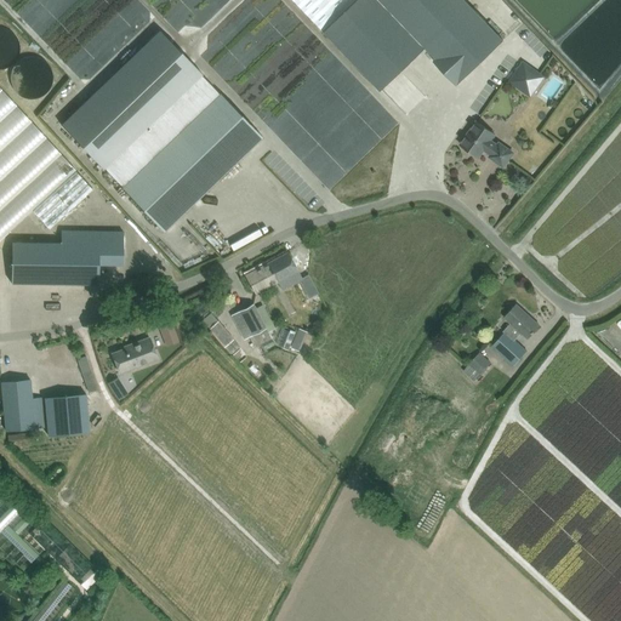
[(290,0),(377,91),(423,47),(455,81),(503,39),(466,0),(290,0)]
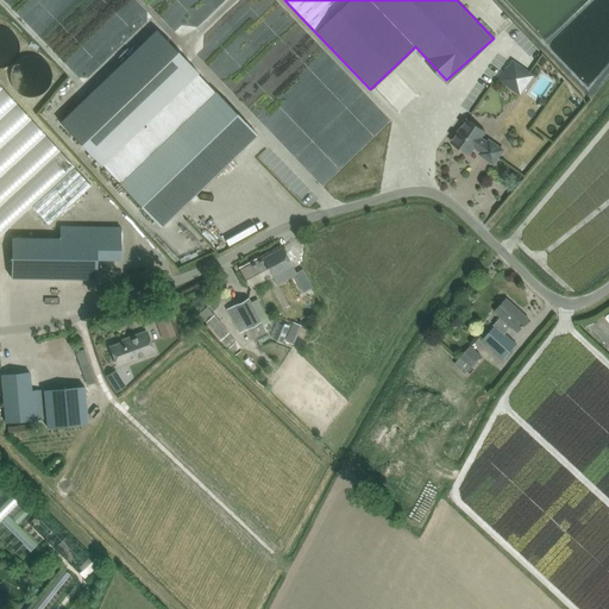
[(156,29),(60,123),(119,183),(161,227),(257,135),(215,90),(156,29)]
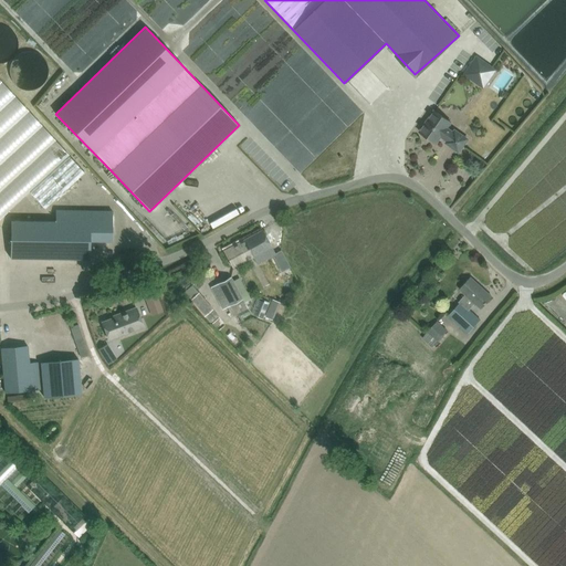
[(468,69),(463,75),(483,88),(496,71),(491,66),(477,56),(468,69)]
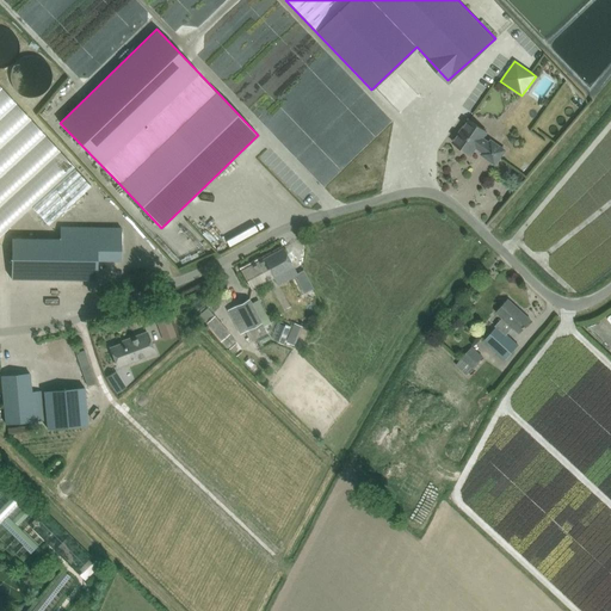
[(0,234),(31,207),(74,167),(0,87),(0,234)]
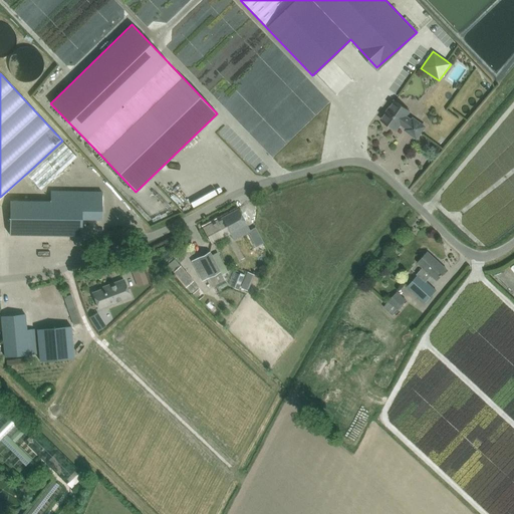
[(356,109),(360,113),(380,95),(376,90),(356,109)]
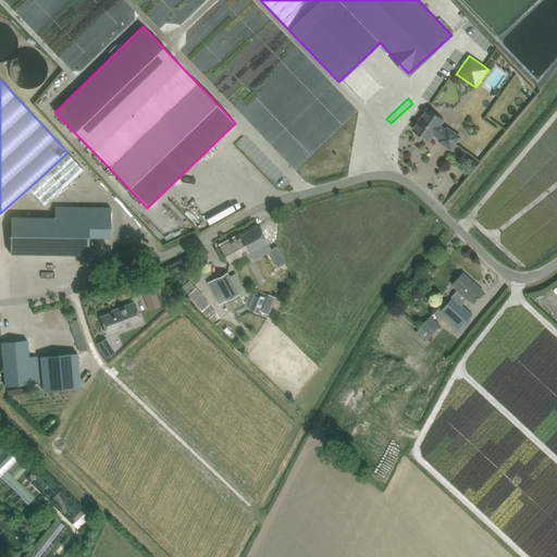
[(428,109),(413,130),(429,140),(434,134),(441,138),(438,140),(452,149),(460,137),(447,128),(446,131),(438,126),(443,120),(428,109)]
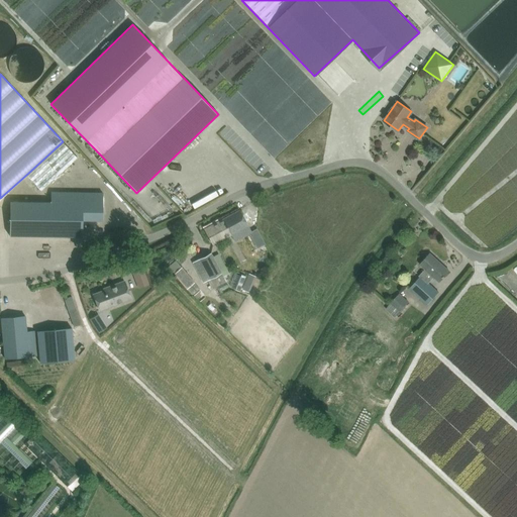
[(26,175),(40,191),(77,158),(63,141),(26,175)]
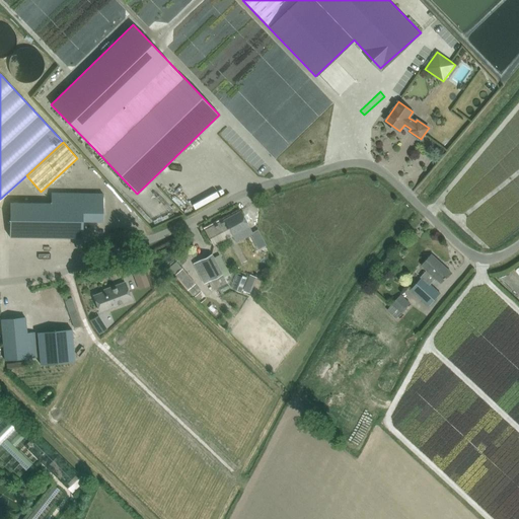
[(7,206),(7,211),(9,211),(9,236),(82,237),(82,221),(102,221),(103,194),(102,194),(102,203),(83,203),(83,193),(51,193),(51,203),(10,202),(9,206),(7,206)]
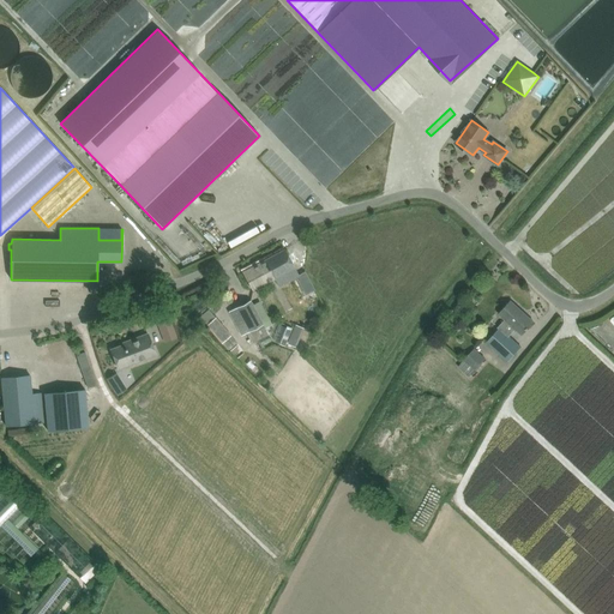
[(534,236),(531,238),(549,254),(560,244),(553,238),(551,241),(546,238),(541,242),(534,236)]
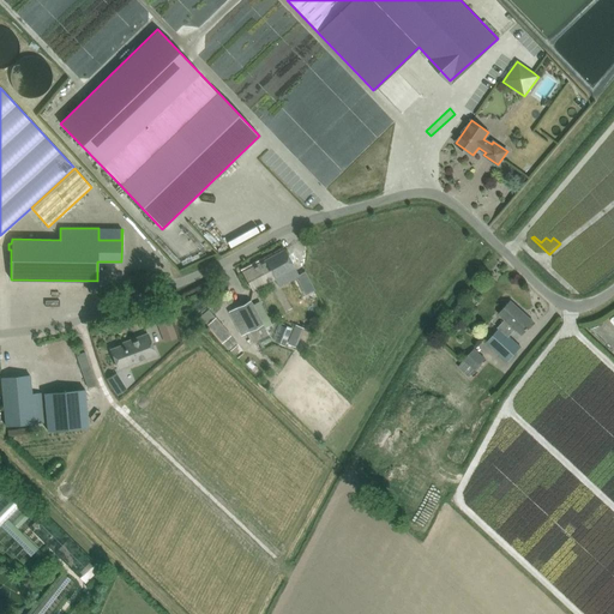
[(242,272),(248,282),(252,290),(275,278),(280,287),(299,276),(294,268),(290,259),(284,248),(242,272)]
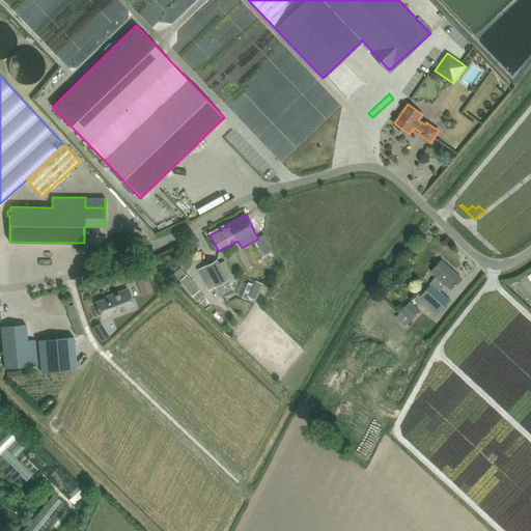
[(270,245),(261,250),(263,255),(272,250),(270,245)]
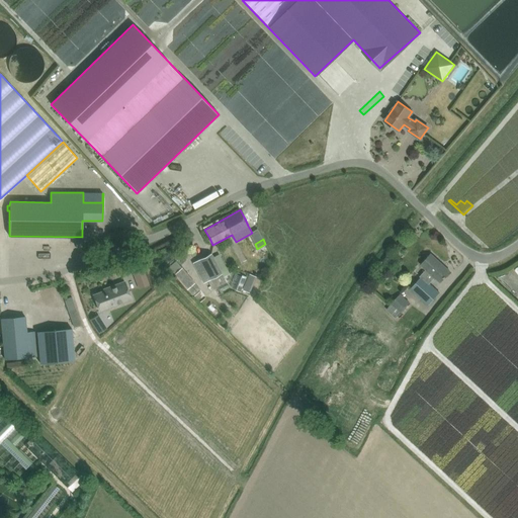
[(211,254),(195,262),(205,281),(207,280),(211,289),(227,282),(224,276),(230,273),(220,254),(213,257),(211,254)]
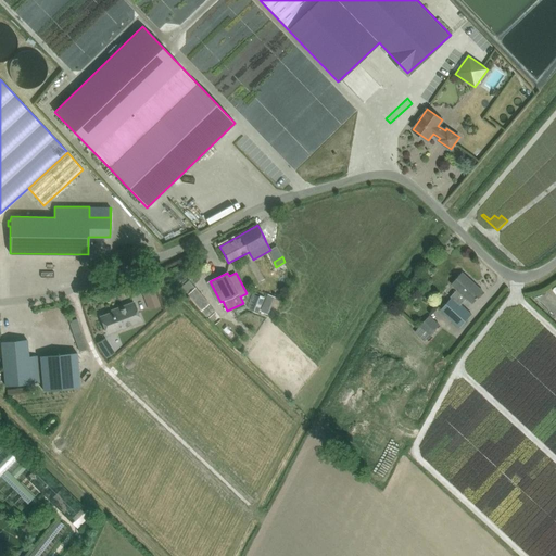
[(460,304),(466,298),(472,303),(477,299),(479,298),(478,297),(482,291),(471,280),(470,282),(462,275),(463,273),(452,285),(457,289),(451,297),(452,298),(440,310),(459,328),(471,314),(460,304)]
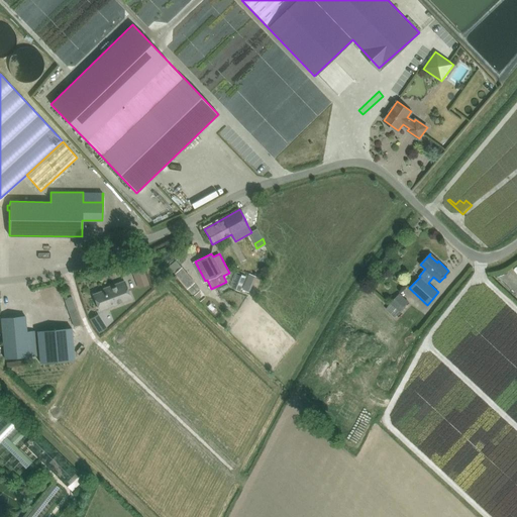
[(169,267),(174,273),(173,274),(186,289),(187,289),(192,295),(199,289),(194,282),(194,281),(176,260),(169,267)]
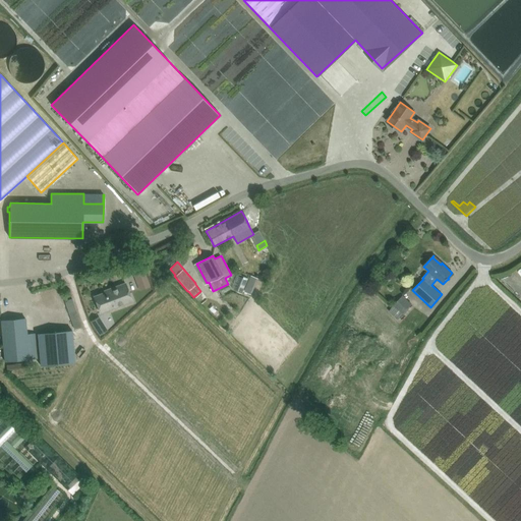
[(250,275),(244,291),(251,294),(257,278),(250,275)]
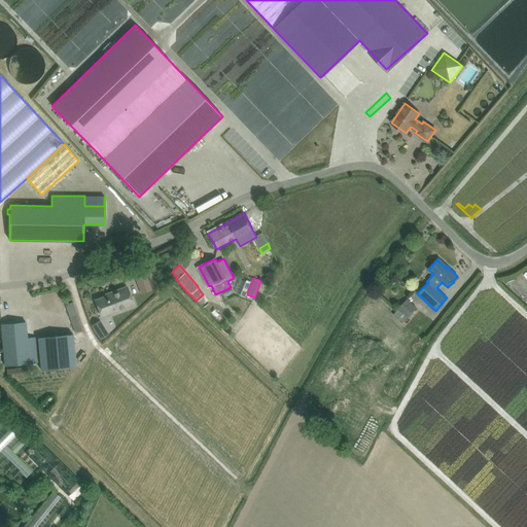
[(148,280),(137,284),(141,293),(151,290),(148,280)]
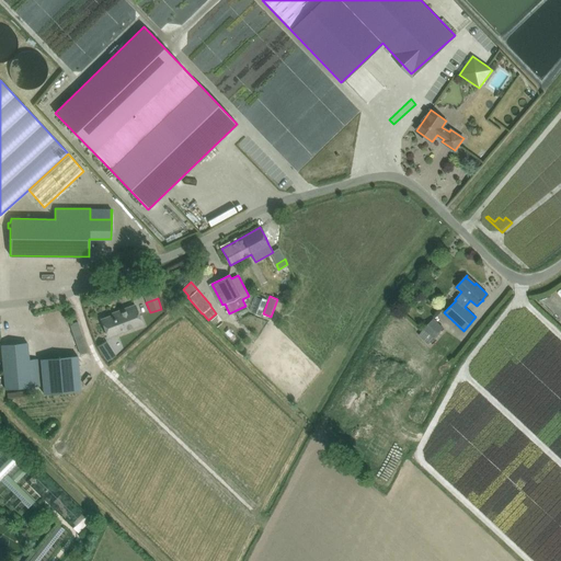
[(262,298),(255,315),(260,316),(266,299),(262,298)]
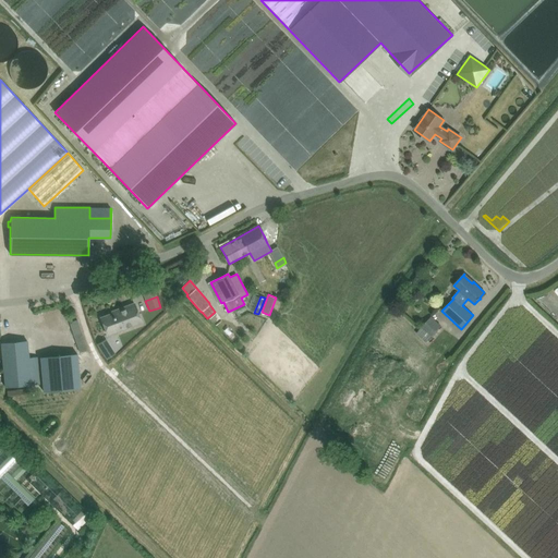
[(100,317),(105,327),(107,335),(141,322),(137,313),(134,303),(117,310),(118,311),(100,317)]
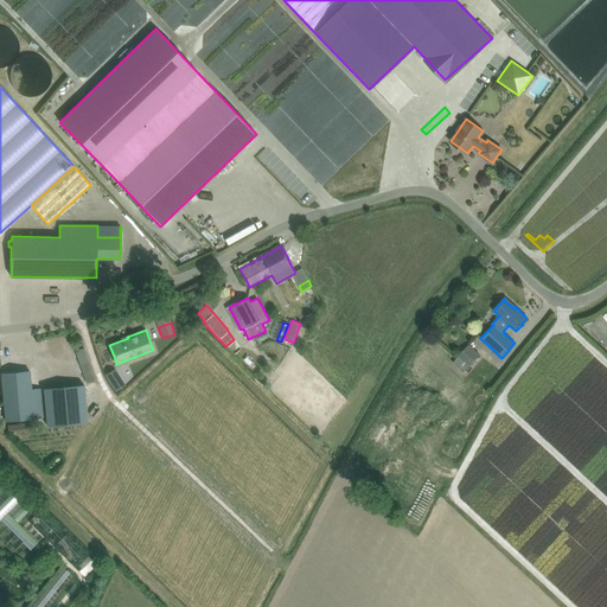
[(257,342),(267,336),(264,331),(254,337),(257,342)]
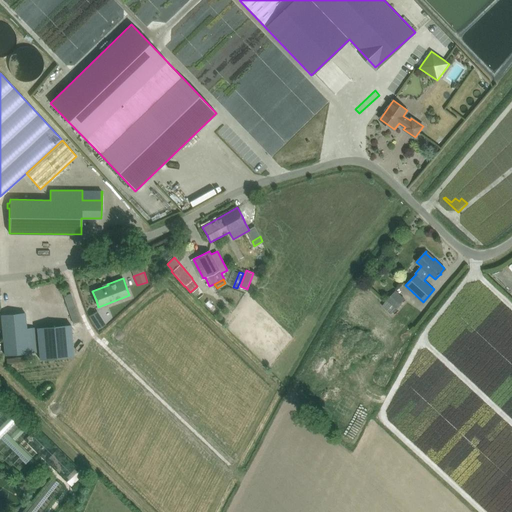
[(390,313),(404,299),(395,290),(381,305),(390,313)]
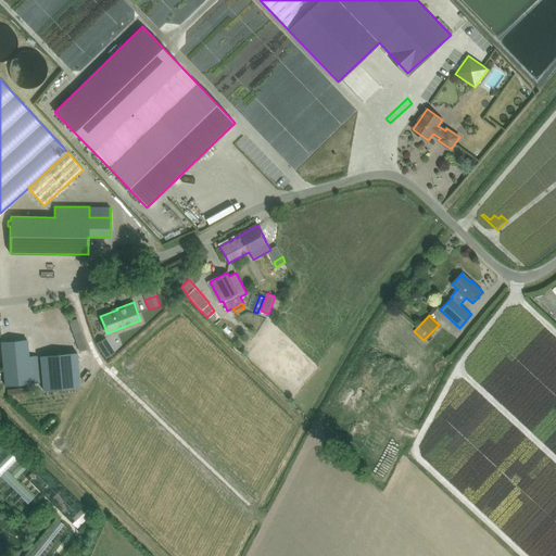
[(1,342),(2,353),(4,386),(39,382),(38,366),(37,356),(28,356),(27,340),(1,342)]
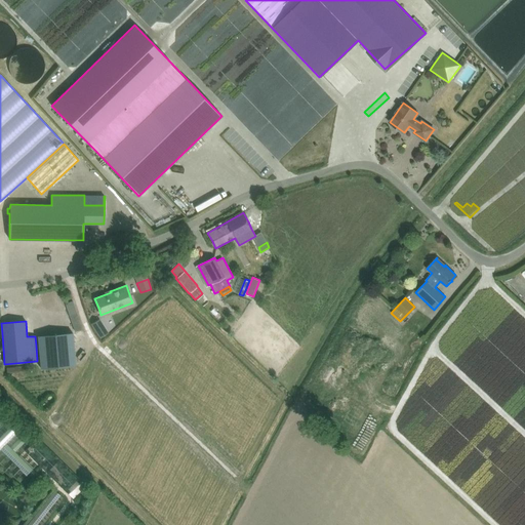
[(73,333),(38,336),(41,368),(75,365),(73,333)]
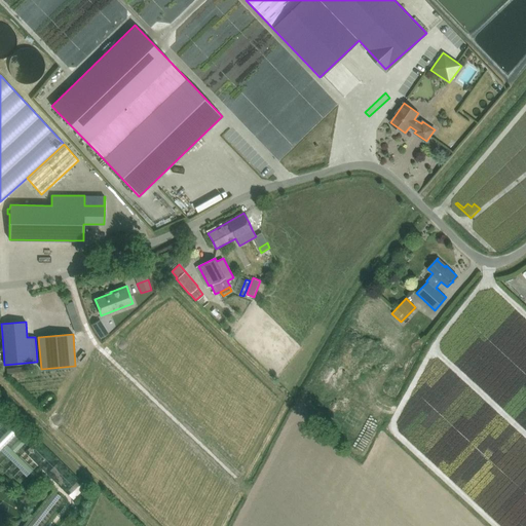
[(28,372),(27,366),(14,367),(14,374),(28,372)]
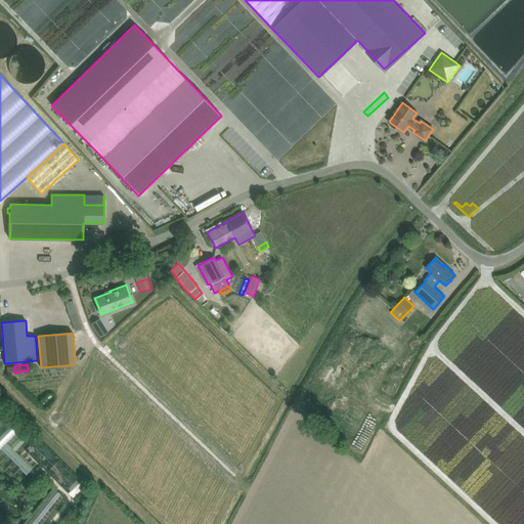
[(10,424),(0,433),(0,446),(27,473),(32,467),(15,449),(25,440),(19,435),(10,445),(6,441),(16,430),(10,424)]
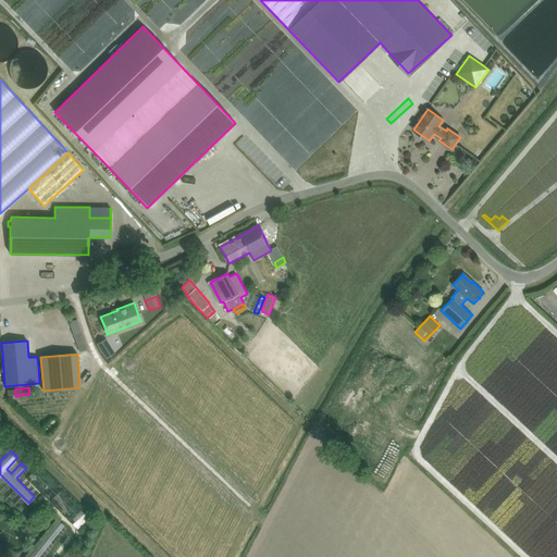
[(86,509),(72,523),(77,529),(90,515),(86,509)]
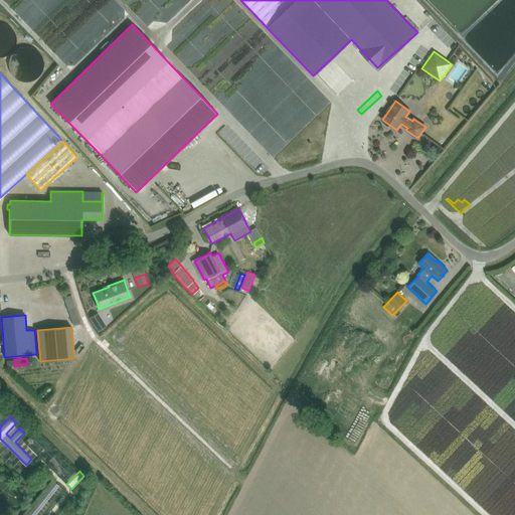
[(53,481),(26,514),(34,514),(58,485),(53,481)]
